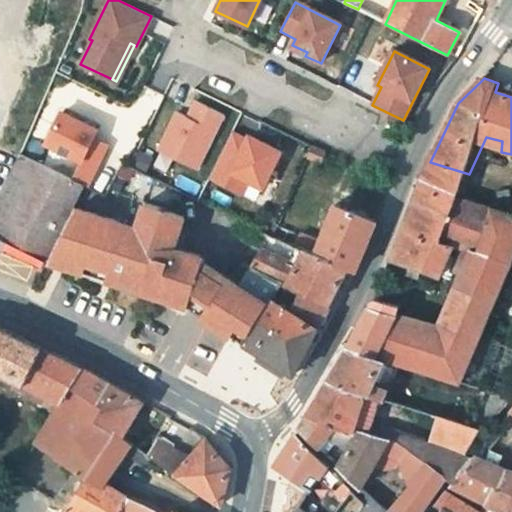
[(176,112),(157,150),(195,170),(223,115),(195,101),(187,118),(176,112)]
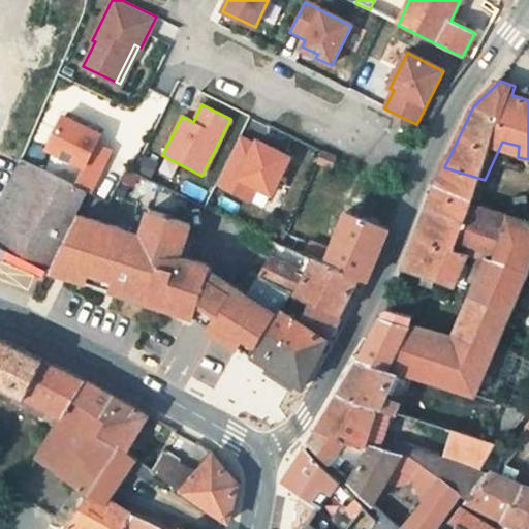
[(63,115),(48,147),(84,164),(74,184),(87,190),(90,191),(111,149),(96,142),(100,132),(63,115)]
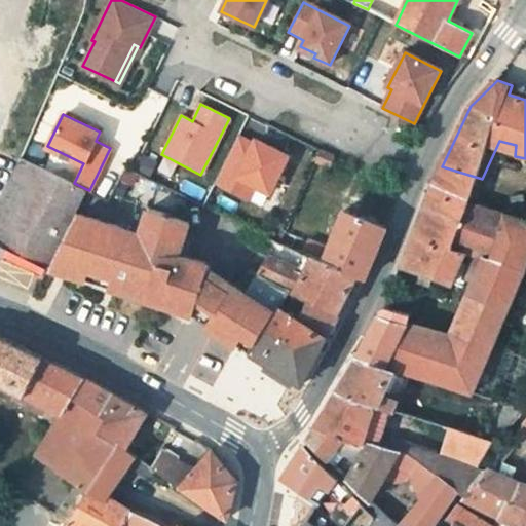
[(236,139),(214,184),(247,200),(253,187),(268,194),(287,158),(255,142),(252,147),(236,139)]
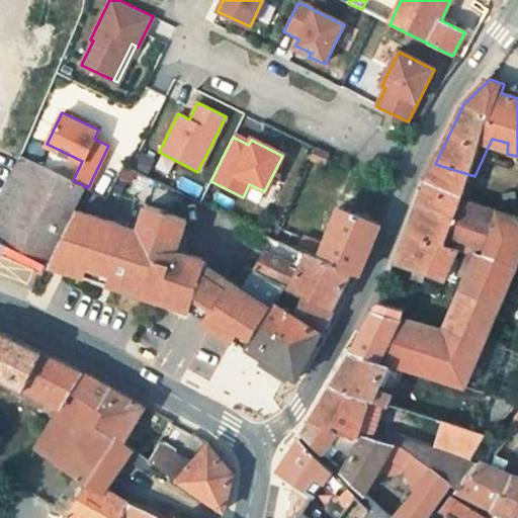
[(326,155),(313,150),(308,161),(322,167),(326,155)]
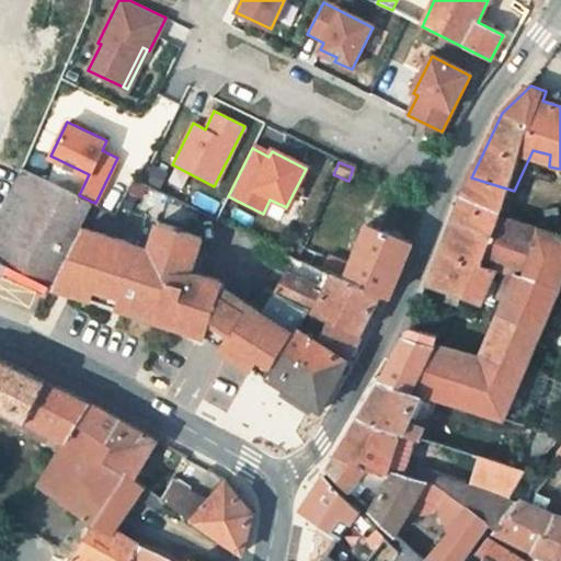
[(0,215),(0,262),(50,287),(92,202),(79,195),(32,172),(24,169),(0,215)]
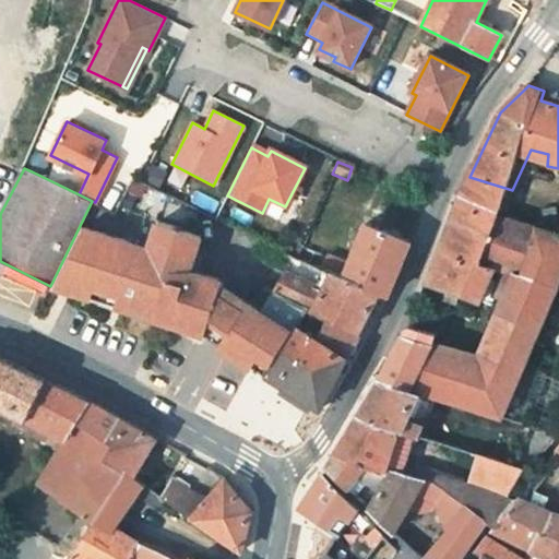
[(500,217),(512,190),(470,177),(458,202),(500,217)]
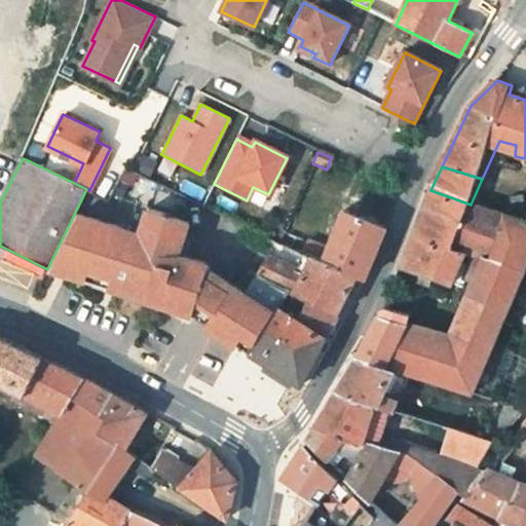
[(400,268),(451,285),(466,255),(483,208),(471,204),(430,190),(421,218),(411,243),(400,268)]
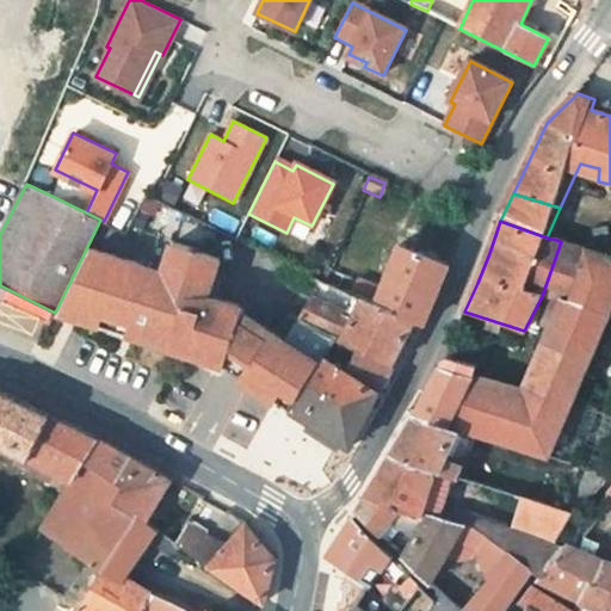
[(542,296),(557,302),(568,304),(586,250),(561,241),(542,296)]
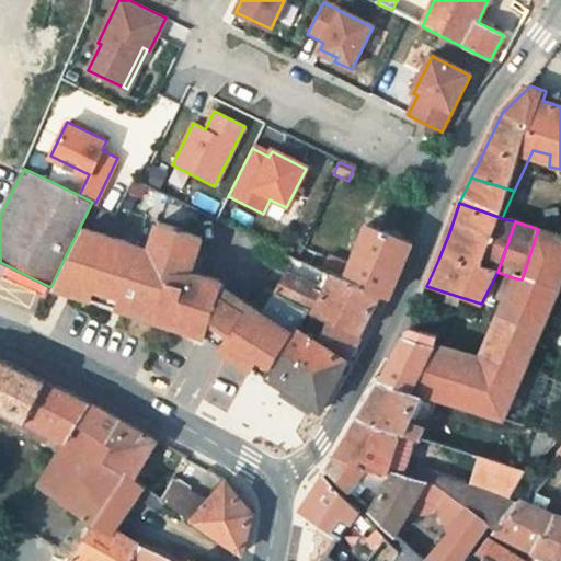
[(216,309),(210,307),(213,296),(205,294),(208,277),(178,268),(183,249),(194,251),(197,232),(158,222),(151,248),(84,230),(72,255),(82,258),(79,265),(68,263),(56,287),(167,320),(173,322),(207,333),(216,309)]
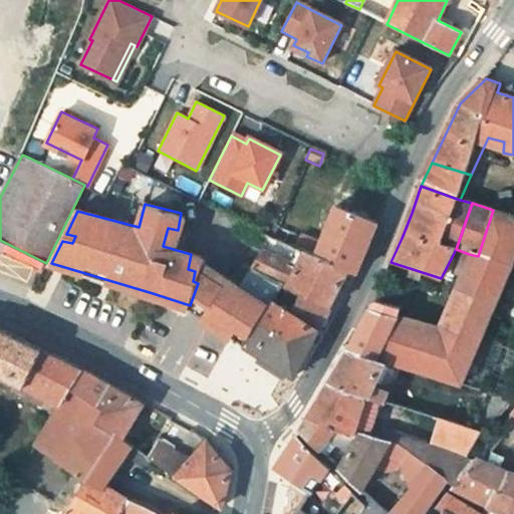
[(356,271),(376,223),(371,221),(335,208),(321,246),(320,246),(304,241),(290,236),(276,229),(272,238),(310,254),(348,268),(356,271)]
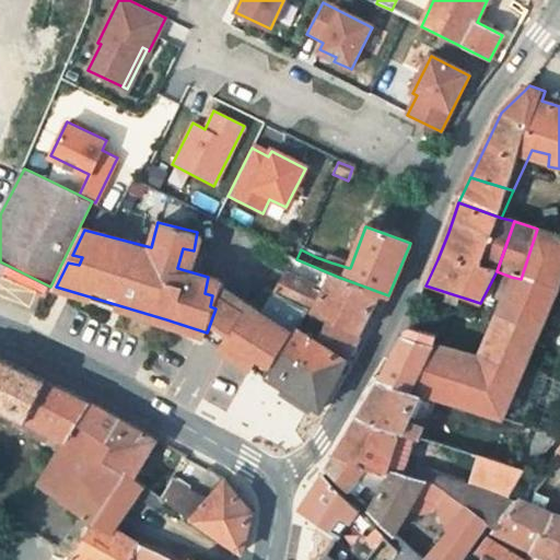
[(559,278),(559,236),(537,229),(521,279),(511,277),(477,360),(432,345),(408,388),(420,393),(419,396),(502,419),(555,294),(559,278)]
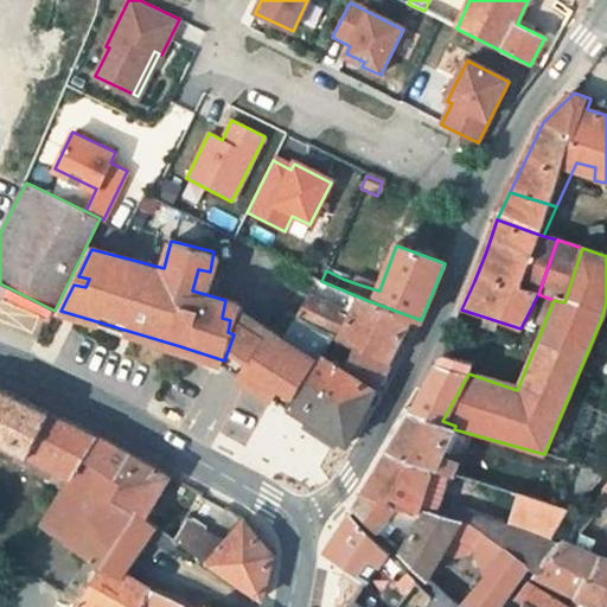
[(319,283),(302,310),(292,304),(287,311),(332,334),(389,364),(397,346),(411,317),(366,300),(321,281),(320,283),(319,283)]
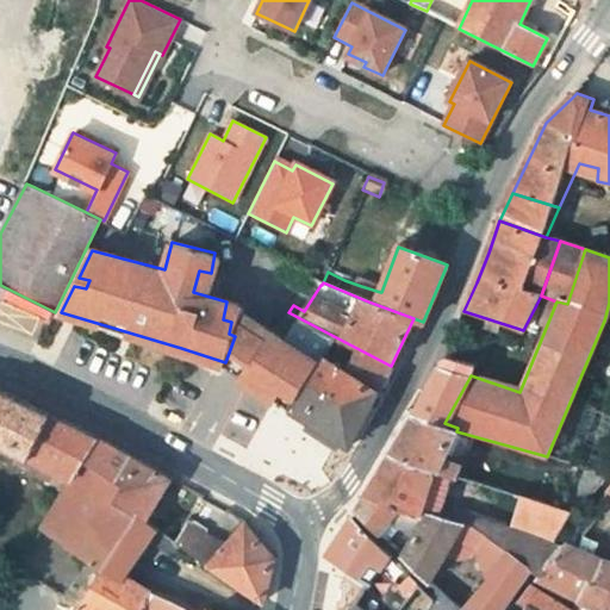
[(226,302),(223,319),(231,322),(236,304),(226,302)]
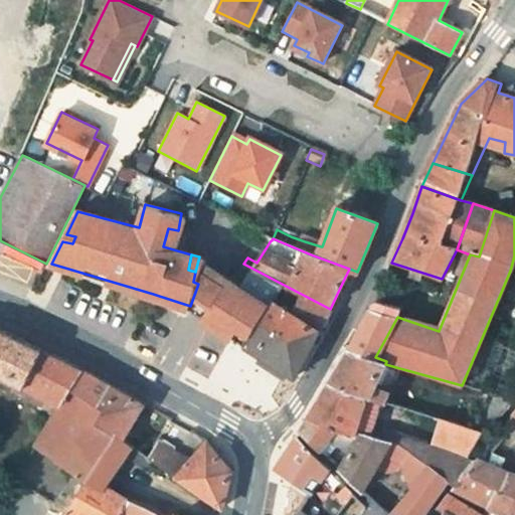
[(208,322),(217,327),(225,332),(246,344),(271,303),(282,284),(243,264),(231,282),(224,278),(204,310),(208,322)]
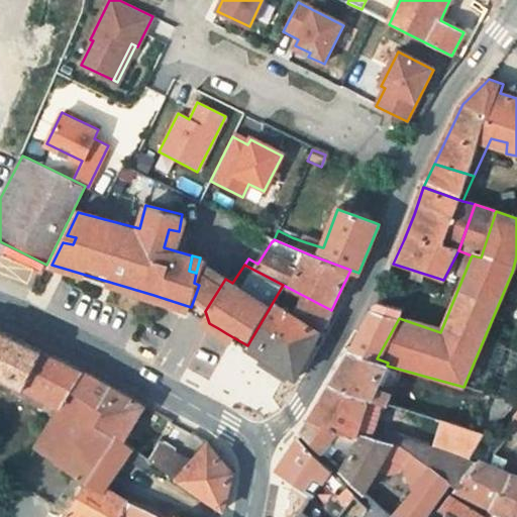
[(283,285),(272,304),(321,330),(331,310),(283,285)]
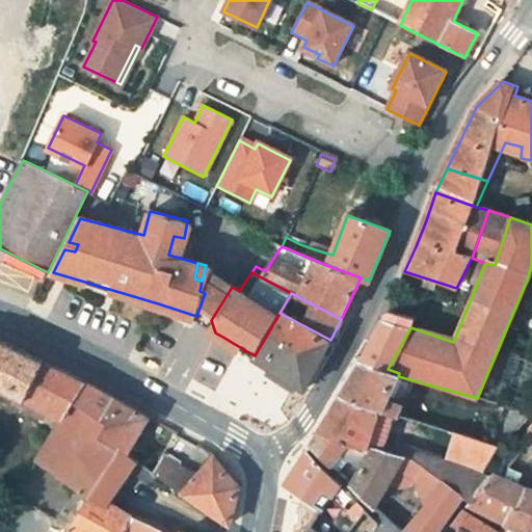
[(330,340),(280,313),(255,355),(306,389),(330,340)]
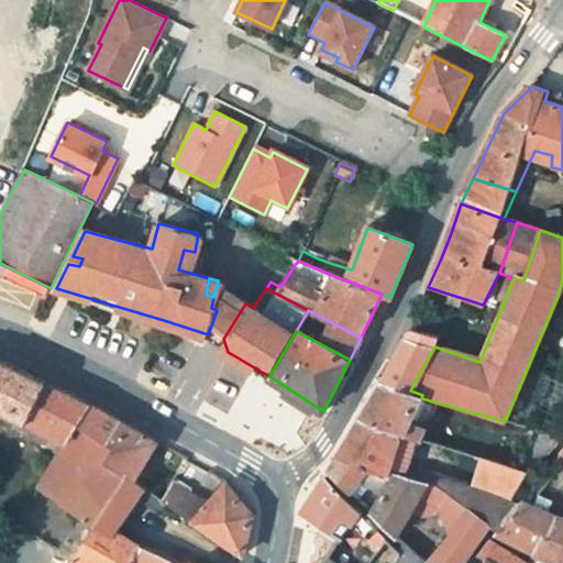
[(410,390),(434,346),(405,335),(383,379),(410,390)]
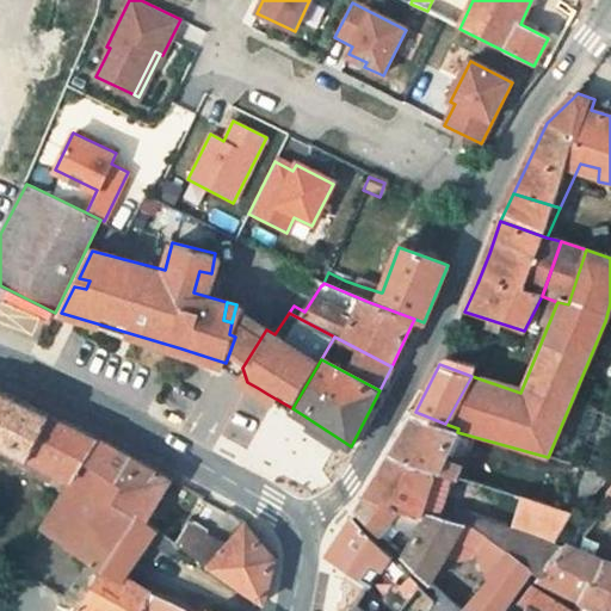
[(0,443),(71,479),(73,481),(87,457),(98,440),(45,412),(0,388),(0,443)]
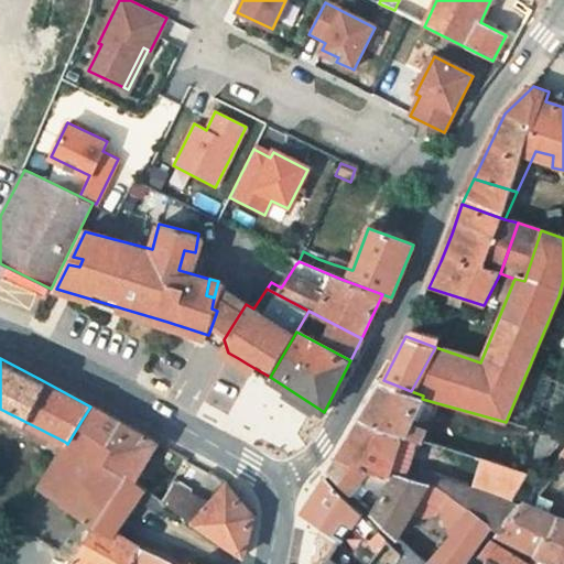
[(408,437),(425,443),(431,429),(412,423),(422,399),(423,396),(411,391),(383,380),(373,397),(360,418),(408,437)]
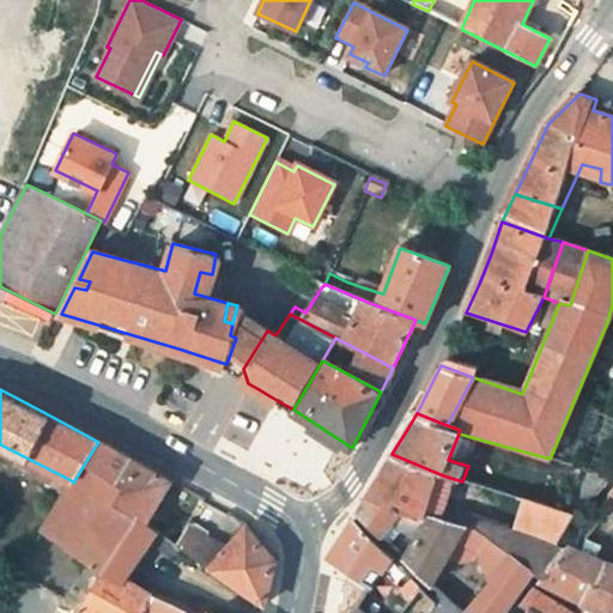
[(116,503),(144,523),(170,479),(98,442),(87,459),(126,485),(116,503)]
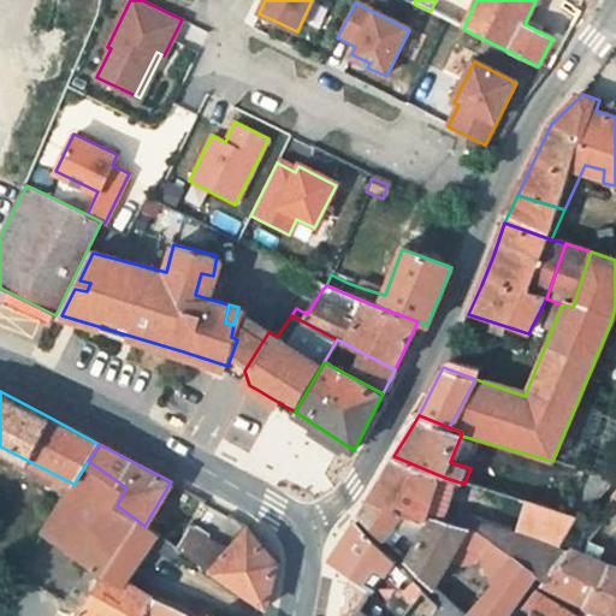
[(436,516),(431,515),(445,478),(394,456),(371,497),(431,523),(436,516)]
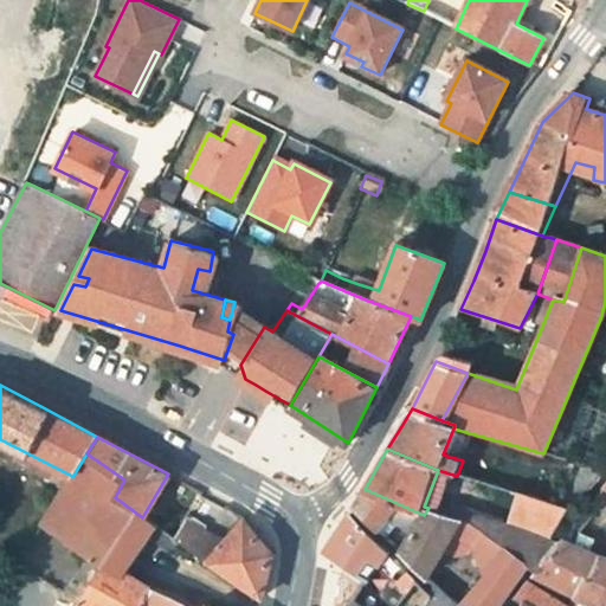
[(43,523),(103,560),(79,598),(92,605),(142,605),(150,584),(124,569),(147,536),(172,554),(180,543),(174,540),(168,536),(160,530),(142,517),(115,497),(124,479),(86,453),(72,477),(70,475),(43,523)]
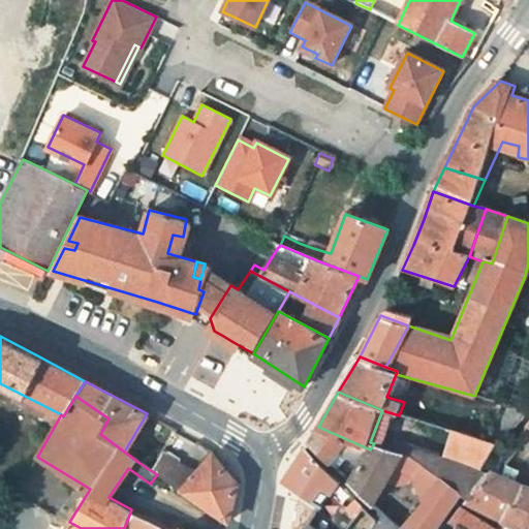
[(495,401),(490,416),(512,423),(524,408),(495,401)]
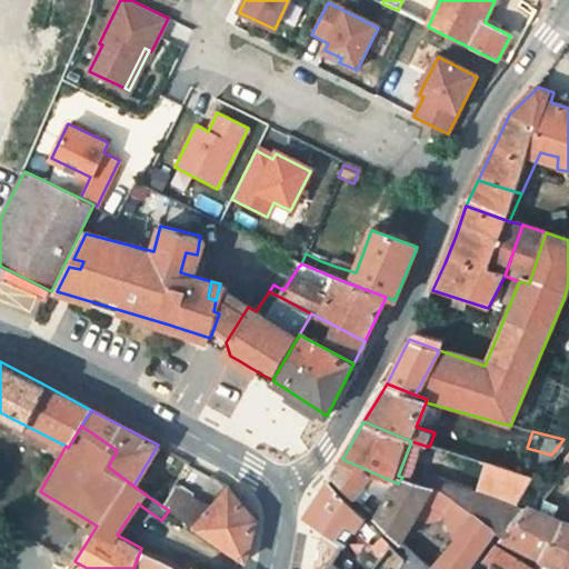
[(487,462),(500,467),(505,449),(482,442),(476,460),(487,462)]
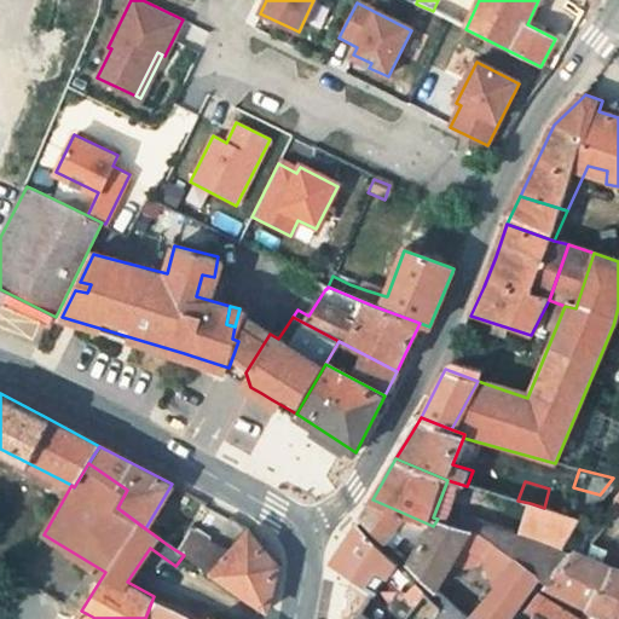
[(618,485),(602,504),(618,515),(618,485)]
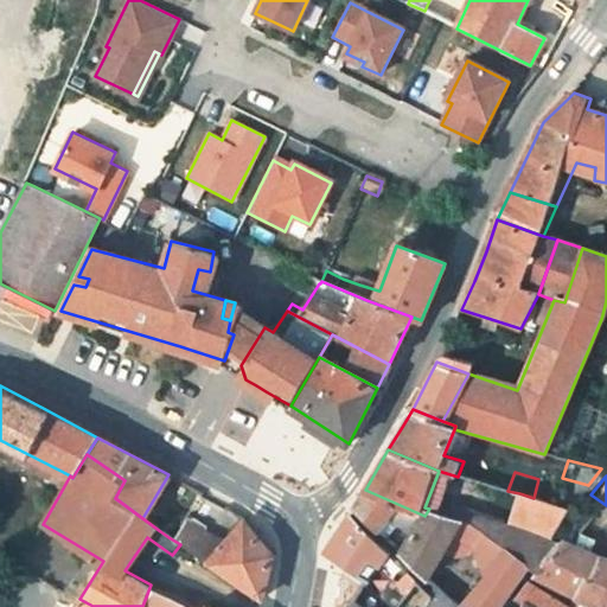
[(566,508),(570,489),(538,479),(534,498),(566,508)]
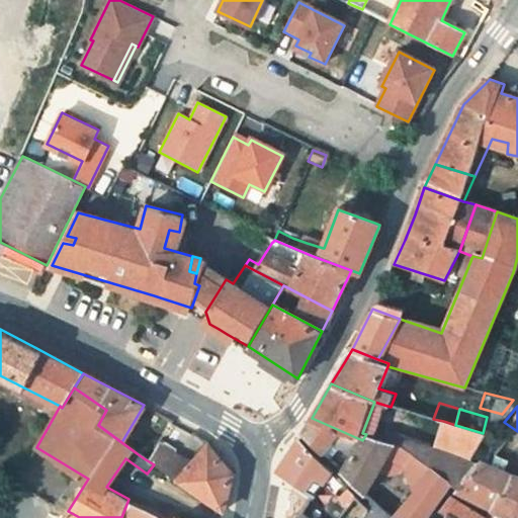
[(323,453),(333,439),(355,452),(362,440),(312,418),(303,434),(323,453)]
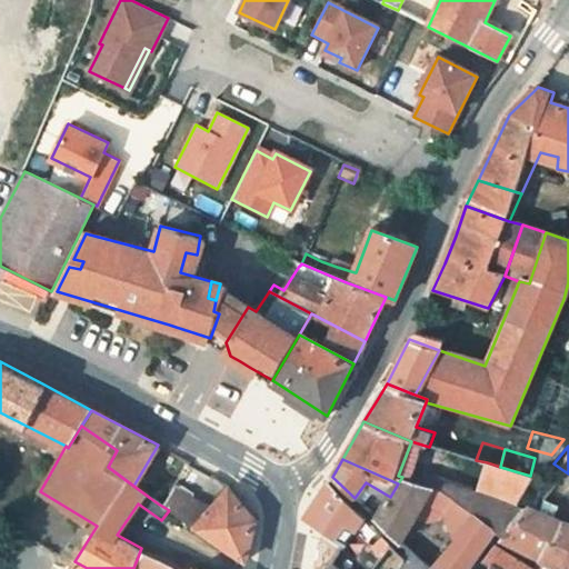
[(500,467),(487,462),(477,497),(451,488),(448,493),(478,516),(493,528),(502,533),(518,511),(512,508),(530,476),(500,467)]
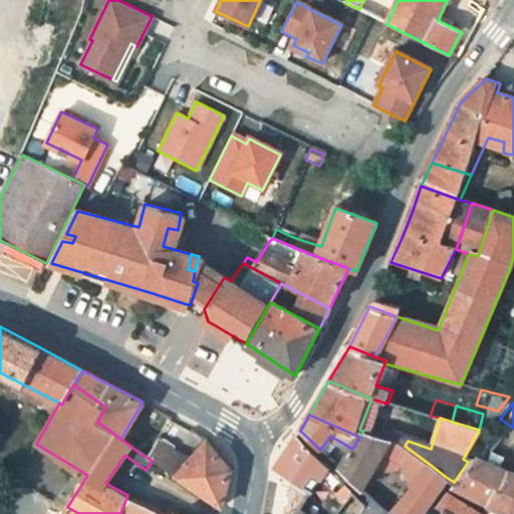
[(364,491),(390,453),(398,441),(363,431),(359,437),(352,449),(341,469),(364,491)]
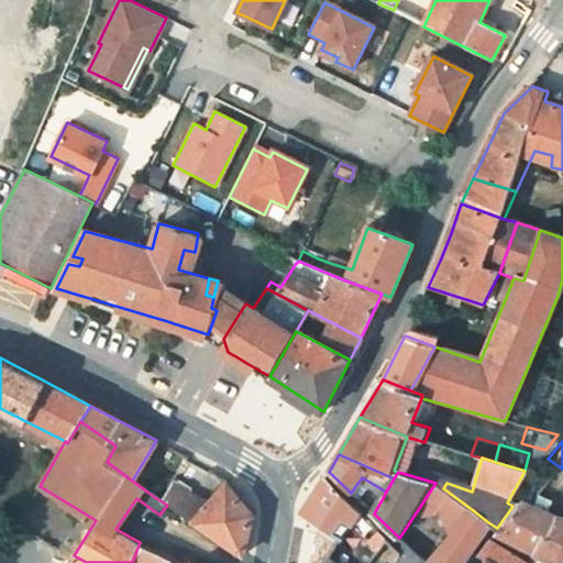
[(350,522),(359,509),(324,477),(301,514),(333,540),(337,542),(350,522)]
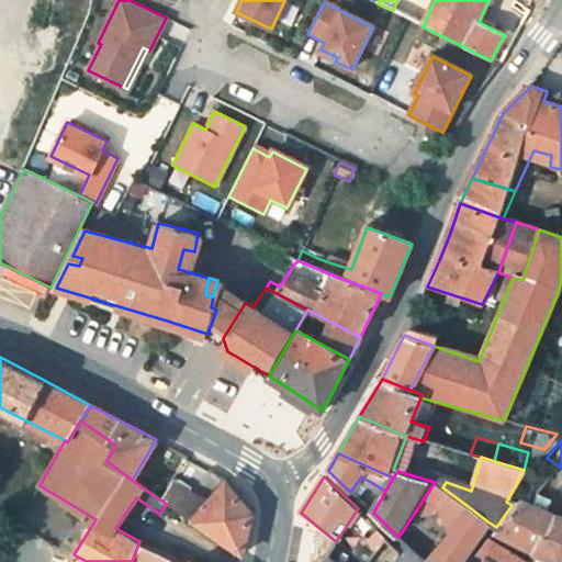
[(167,504),(175,509),(189,489),(177,481),(161,501),(167,504)]
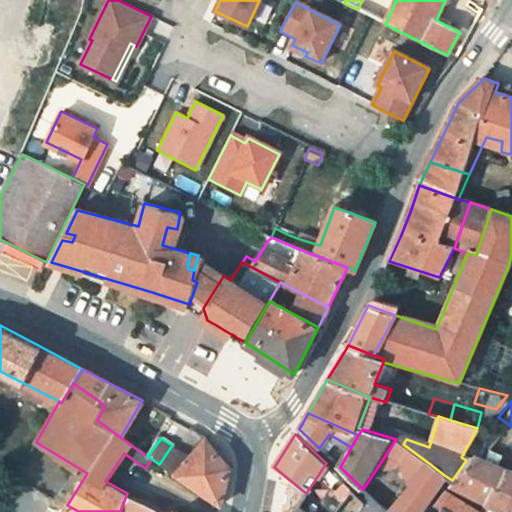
[(229,469),(206,439),(189,456),(172,474),(204,497),(220,505),(226,482),(229,469)]
